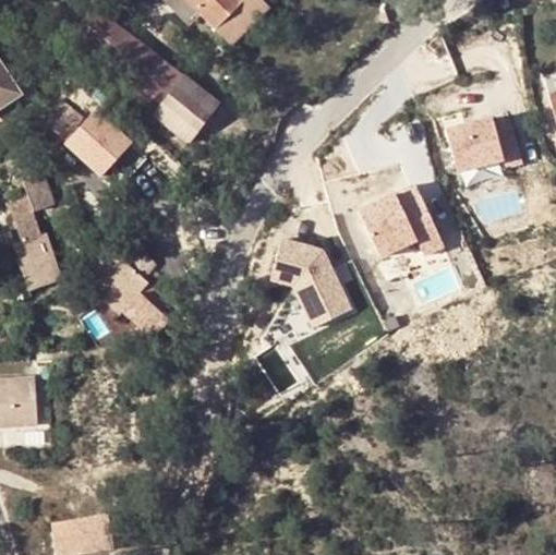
[(177,0),(193,15),(204,5),(197,0),(177,0)]
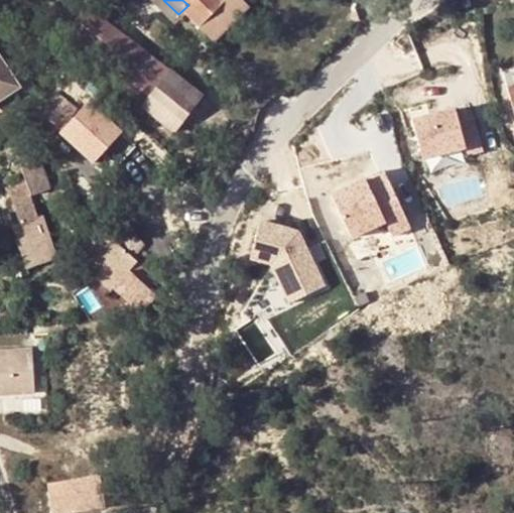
[(182,0),(188,5),(217,33),(252,1),(251,0),(182,0)]
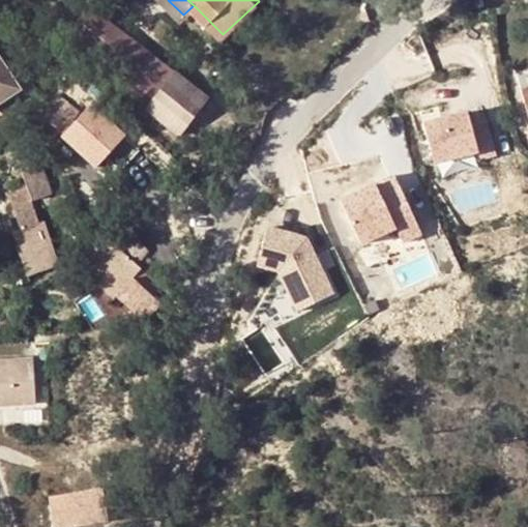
[(133,70),(123,82),(147,101),(175,64),(91,1),(74,24),(106,49),(133,70)]
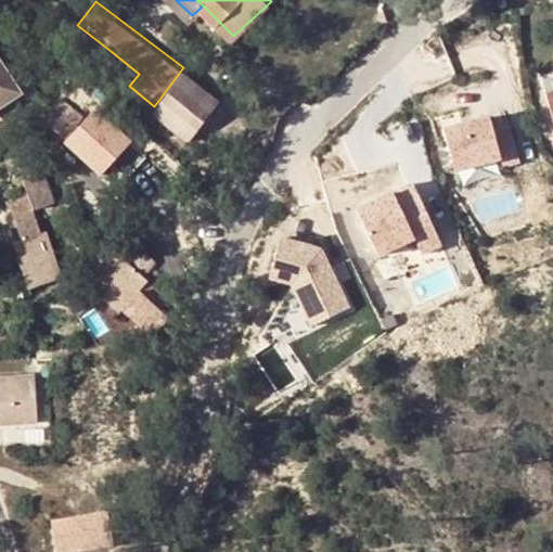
[(129,86),(139,74),(111,51),(101,63),(129,86)]
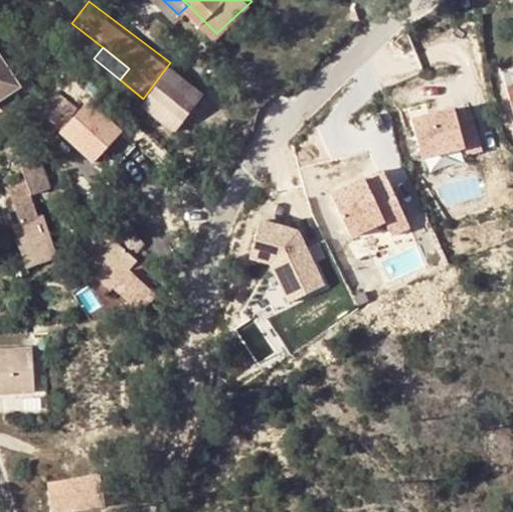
[(0,59),(0,95),(16,81),(0,59)]
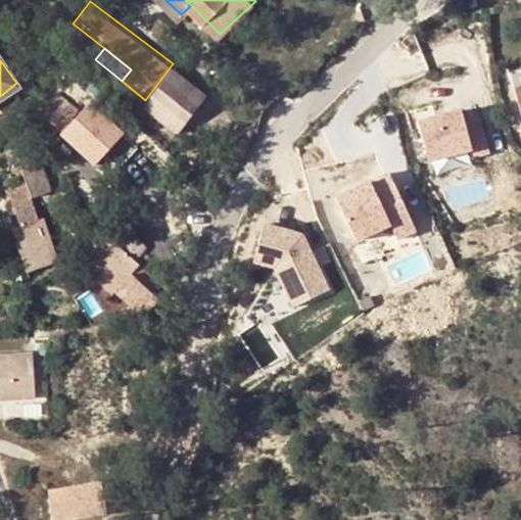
[(205,88),(173,63),(145,100),(178,125),(205,88)]
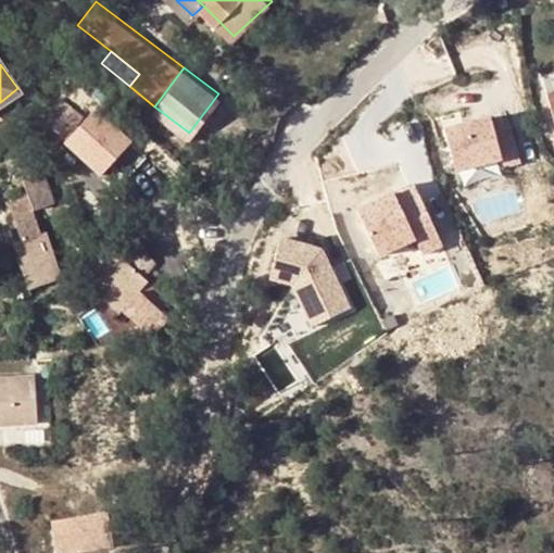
[(83,113),(61,98),(46,121),(66,137),(83,113)]
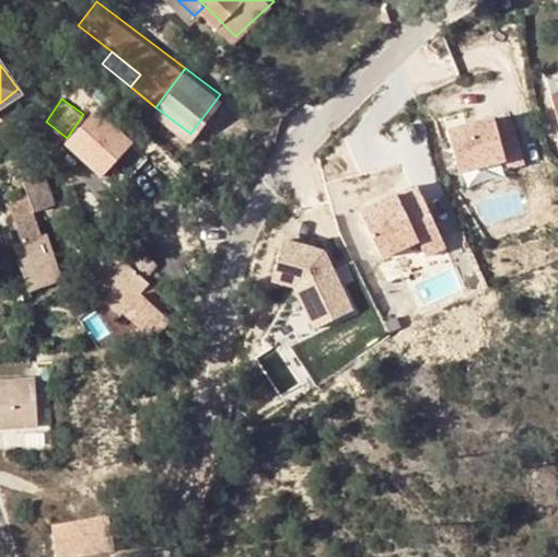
[(69,137),(102,172),(135,141),(101,106),(69,137)]
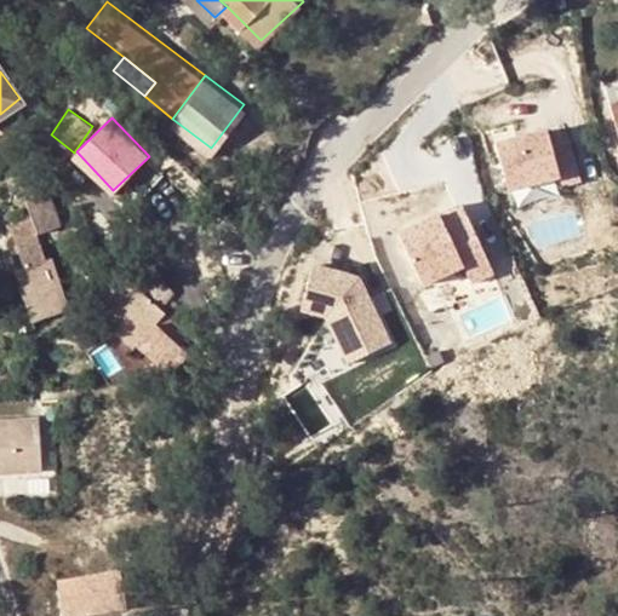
[(547,133),(496,148),(509,194),(561,179),(564,188),(582,183),(570,142),(551,148),(547,133)]
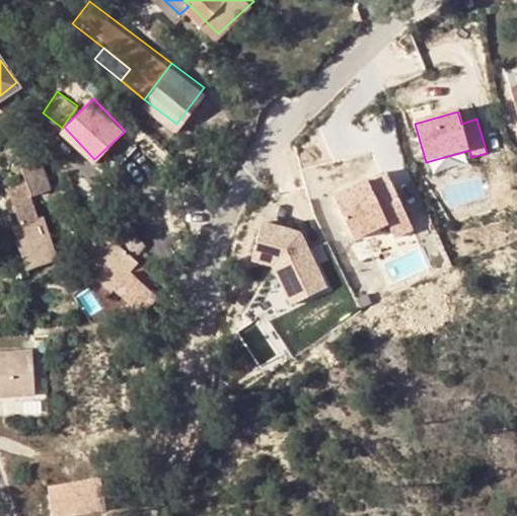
[(44,164),(24,170),(29,186),(11,192),(23,225),(13,228),(28,271),(61,260),(47,217),(42,219),(34,198),(53,191),(44,164)]
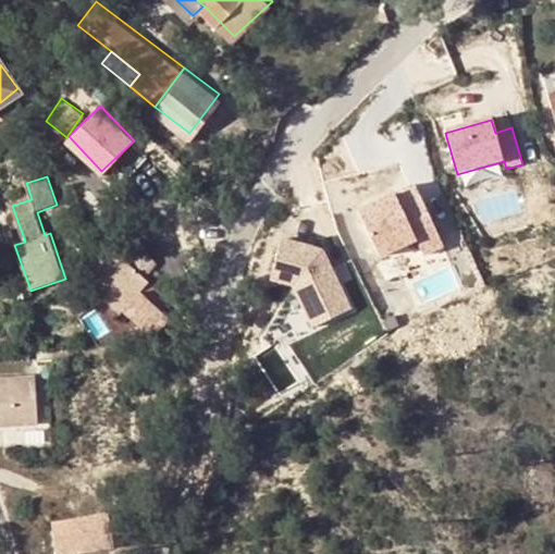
[(414,183),(357,209),(379,255),(416,237),(422,254),(443,244),(414,183)]
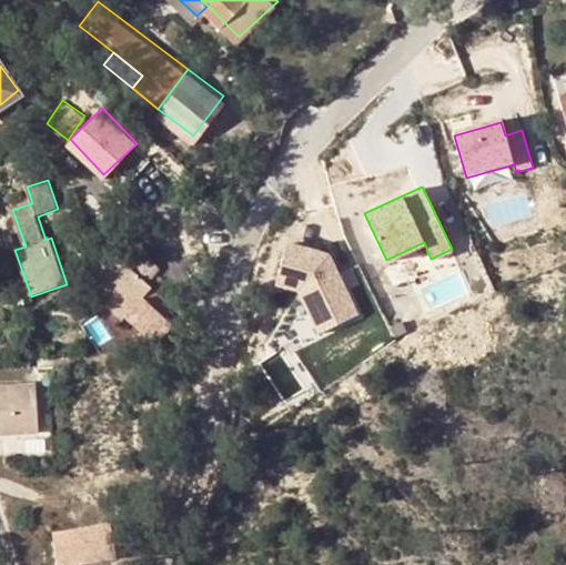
[(329,253),(286,242),(275,283),(297,289),(319,332),(357,313),(329,253)]
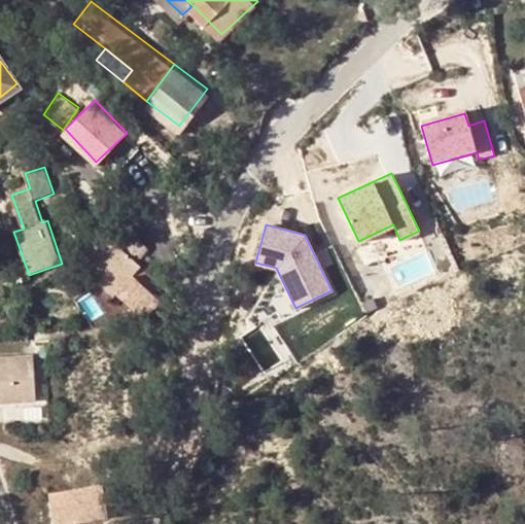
[(112,228),(93,248),(108,263),(124,278),(116,285),(144,313),(162,294),(152,285),(162,276),(143,258),(132,247),(112,228)]
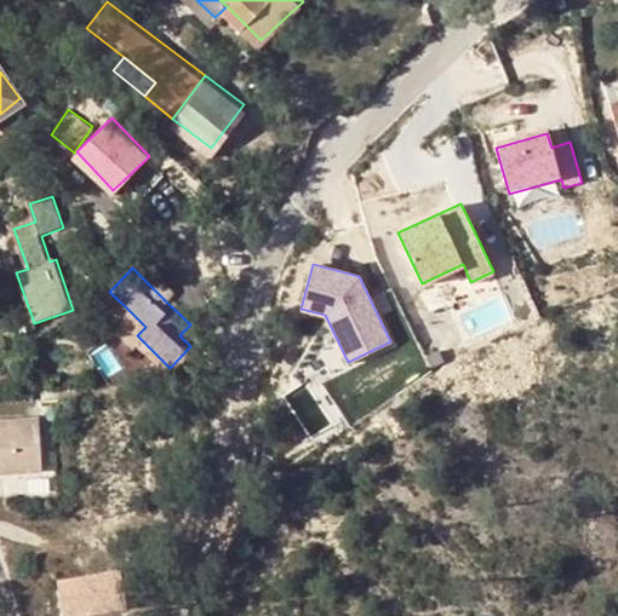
[(178,293),(166,280),(155,291),(169,304),(178,293)]
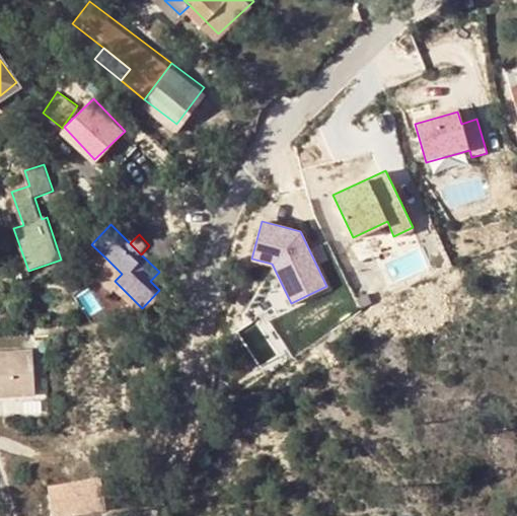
[(106,259),(99,267),(115,281),(122,274),(106,259)]
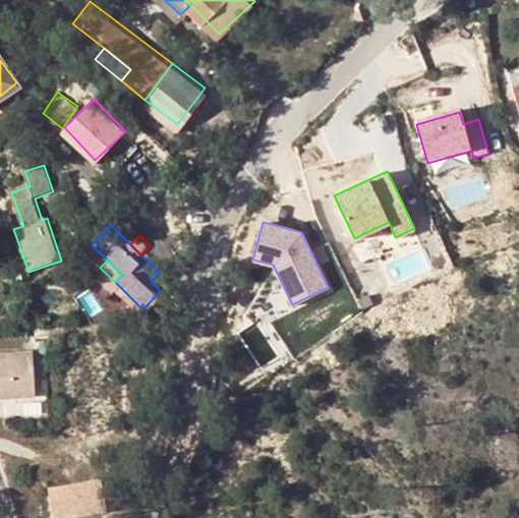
[(34,354),(0,356),(0,399),(36,399),(34,354)]
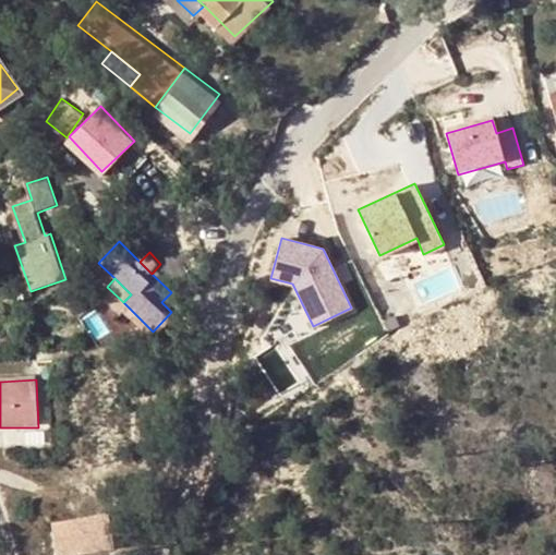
[(118,551),(113,520),(103,521),(57,528),(60,554),(87,554),(88,554),(118,551)]
